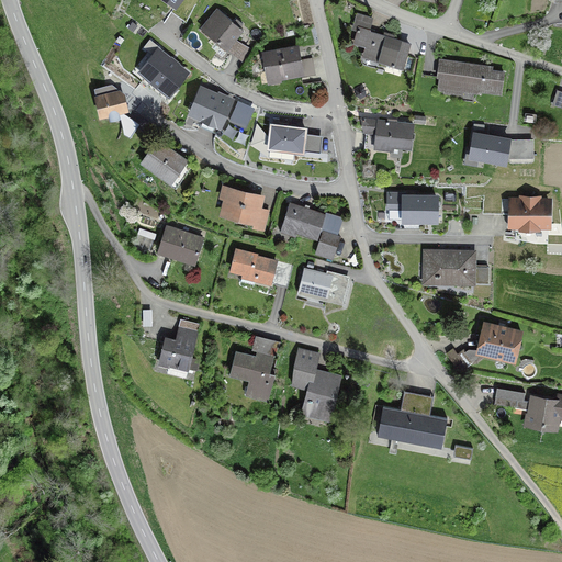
[(216,42),(226,49),(243,31),(216,9),(206,22),(214,29),(210,33),(217,40),(216,42)]
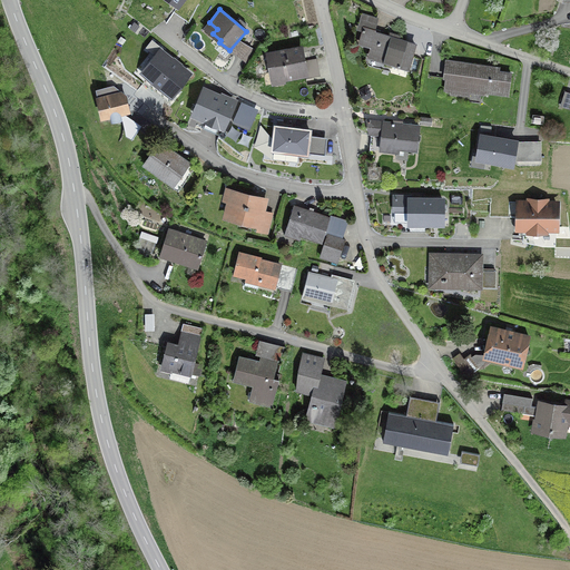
[(372,59),(408,70),(415,47),(403,43),(404,41),(374,32),(374,31),(363,28),(359,40),(376,45),(372,59)]
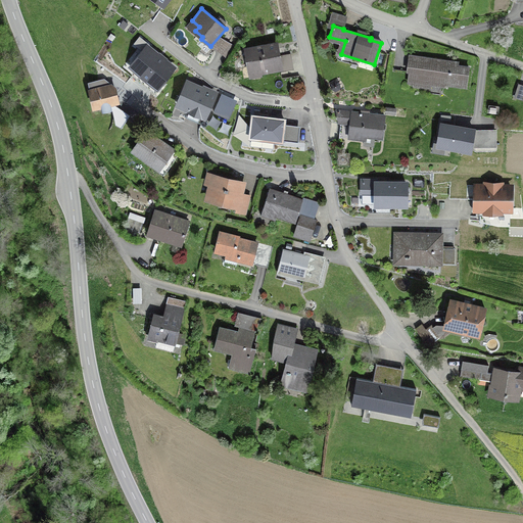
[(176,65),(146,42),(127,66),(157,90),(176,65)]
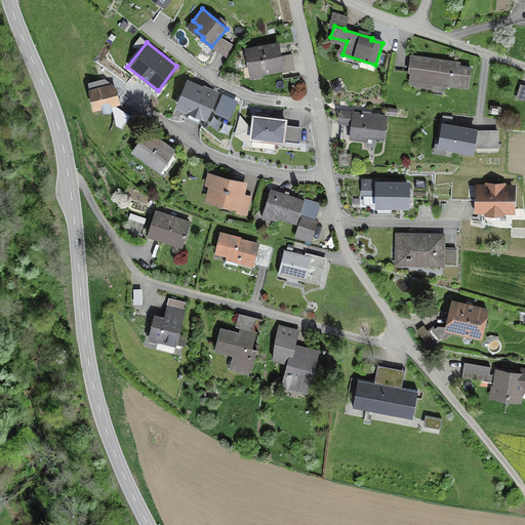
[(251,74),(281,69),(276,45),(264,47),(263,47),(246,50),(251,74)]
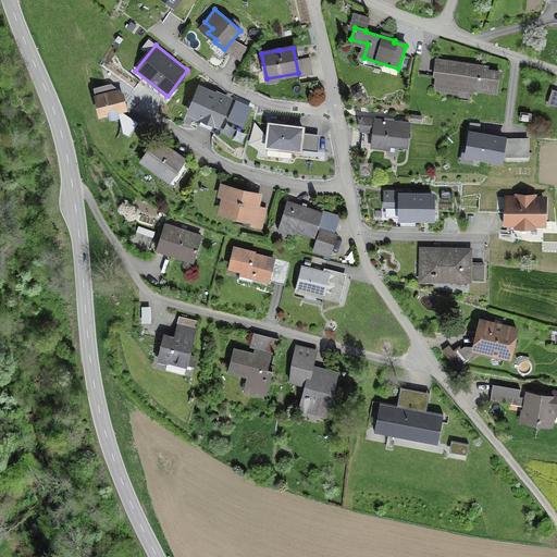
[(485,70),(485,66),(436,59),(433,76),(436,76),(434,88),(471,94),(472,89),(495,93),(498,71),(485,70)]
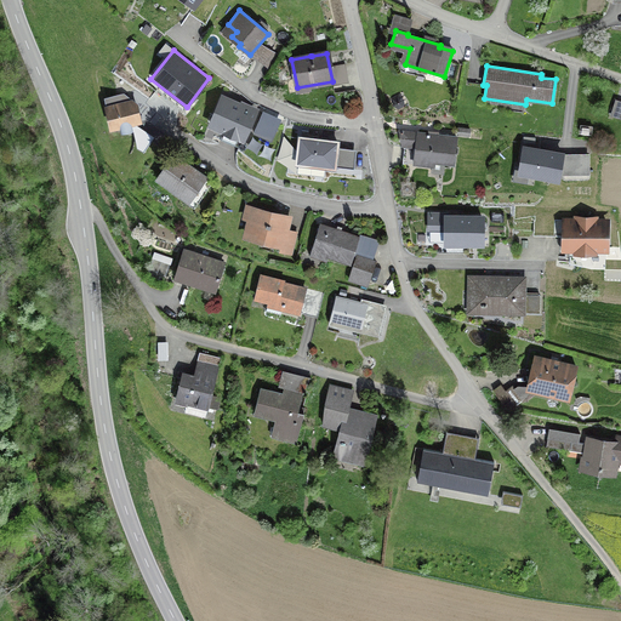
[(255,112),(223,98),(211,126),(243,140),(255,112)]
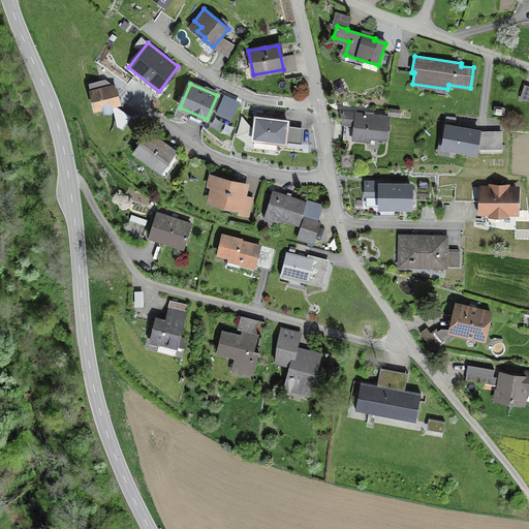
[(113,87),(90,91),(94,110),(101,109),(102,114),(113,112),(112,106),(119,104),(117,93),(115,93),(113,87)]
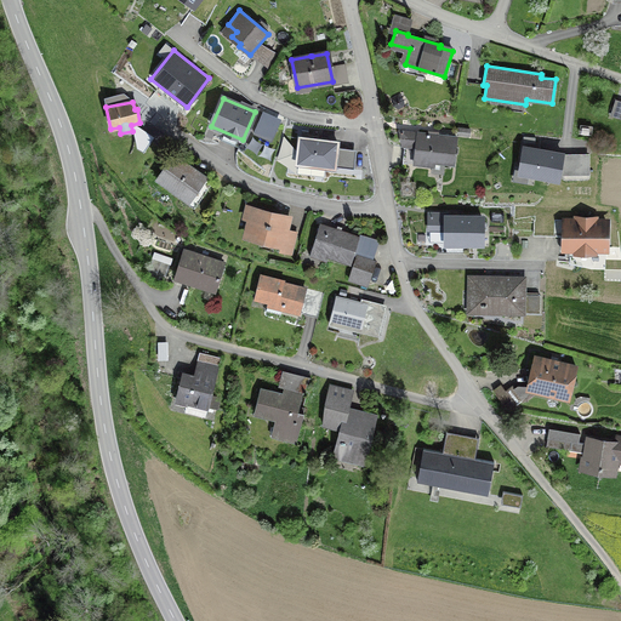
[(281,118),(263,110),(254,132),(272,140),(281,118)]
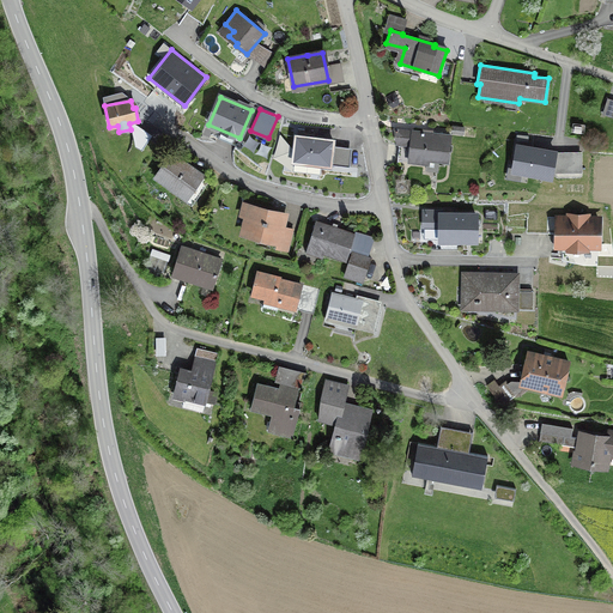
[(297,128),(293,161),(339,165),(341,147),(333,146),(334,139),(303,135),(304,129),(297,128)]
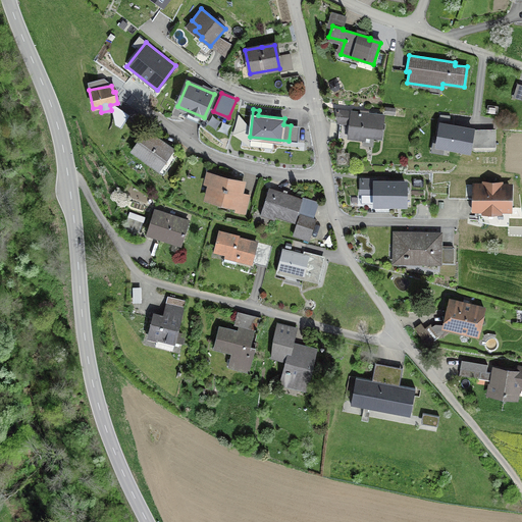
[(337,122),(349,123),(347,138),(363,140),(362,145),(371,146),(372,137),(380,138),(382,116),(335,110),(337,122)]
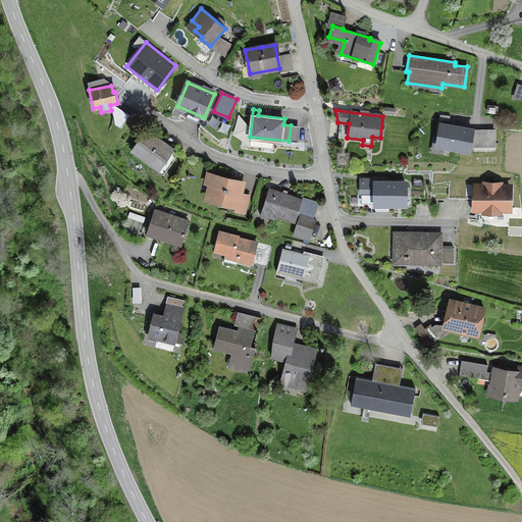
[(473,128),(437,122),(433,146),(469,152),(473,128)]
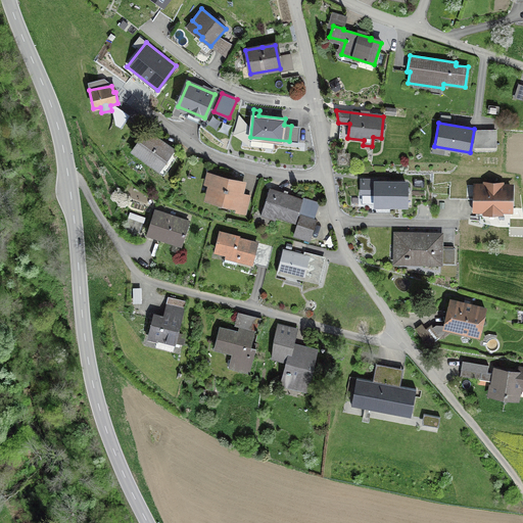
[(132,150),(158,169),(164,174),(178,155),(145,132),(132,150)]
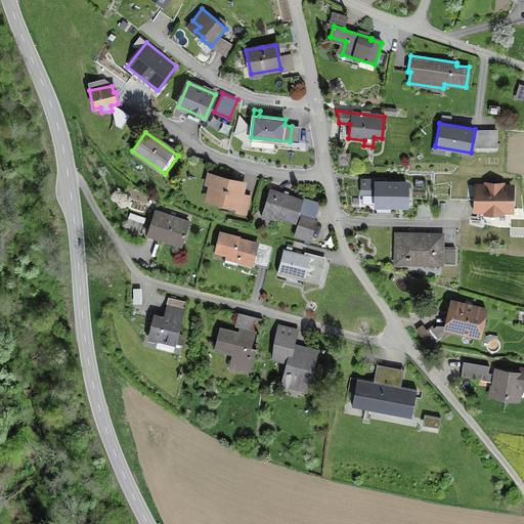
[(208,201),(236,208),(243,183),(213,176),(208,201)]
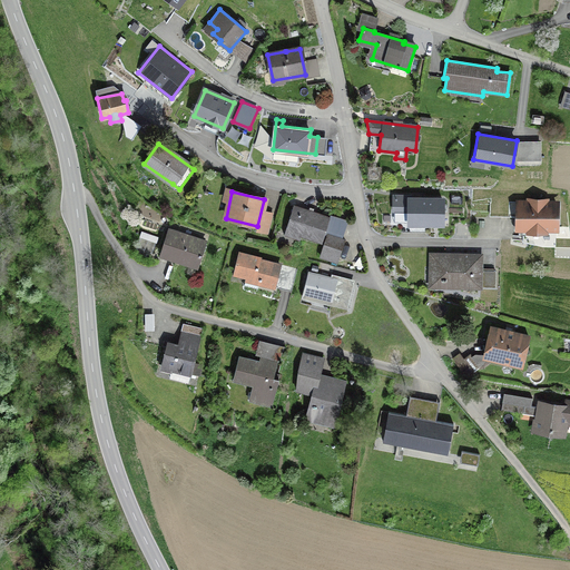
[(444,227),(444,198),(394,199),(394,227),(444,227)]
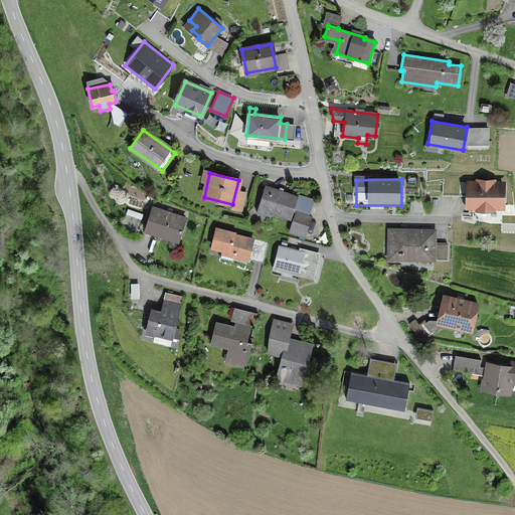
[(478,184),(468,184),(468,206),(478,206),(478,209),(492,209),(492,207),(502,207),(502,184),(492,184),(492,182),(478,181),(478,184)]
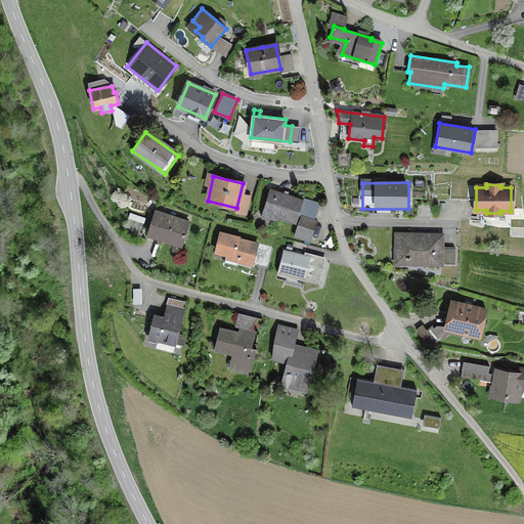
[(296,222),(302,201),(269,190),(262,212),(296,222)]
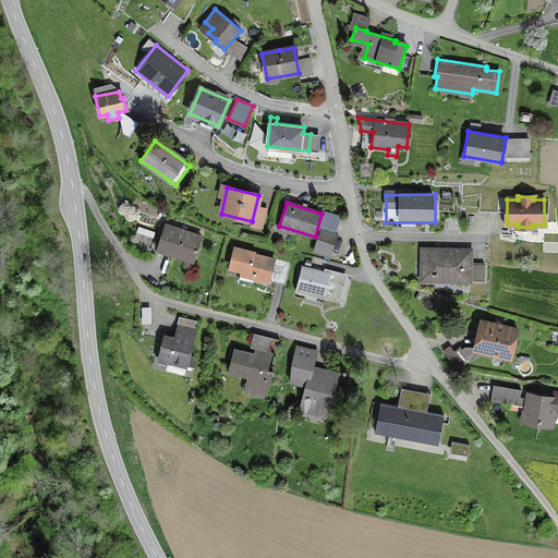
[(164,226),(156,250),(193,262),(201,238),(164,226)]
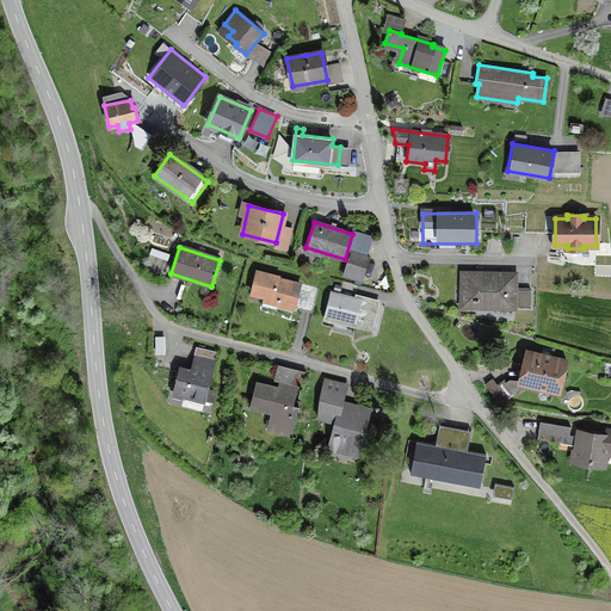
[(369,258),(350,252),(343,275),(360,281),(369,258)]
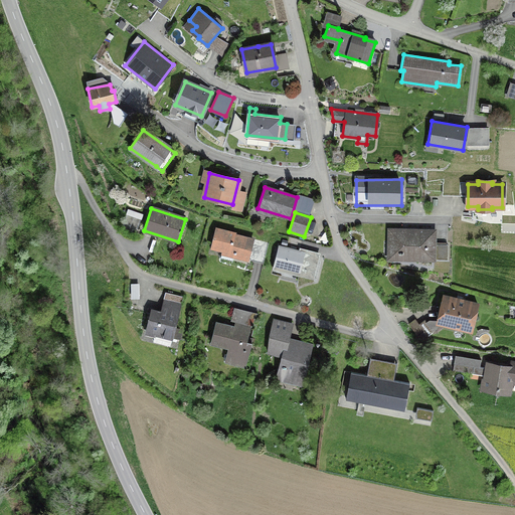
[(233,256),(246,260),(251,239),(234,235),(235,234),(217,229),(212,247),(222,250),(220,259),(231,262),(233,256)]
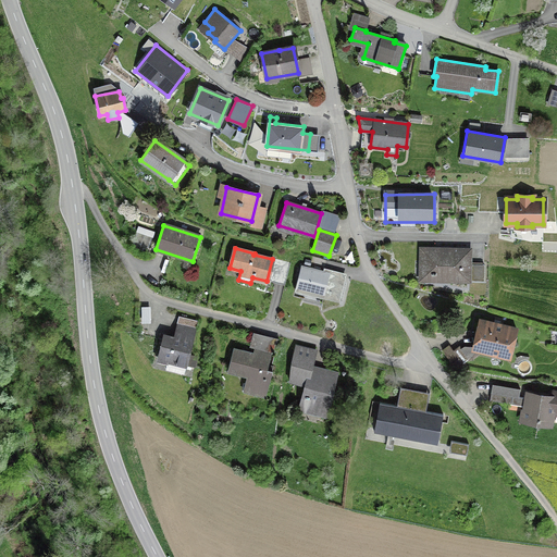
[(420,280),(483,281),(483,265),(468,264),(469,250),(421,249),(420,280)]
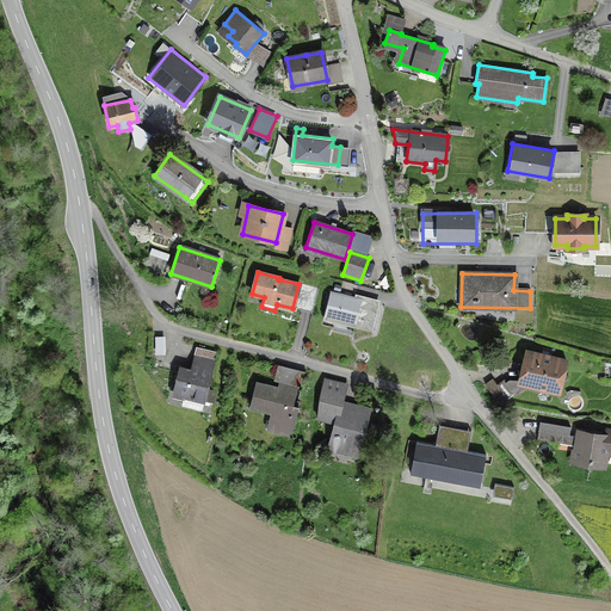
[(378,304),(328,294),(322,318),(374,329),(378,304)]
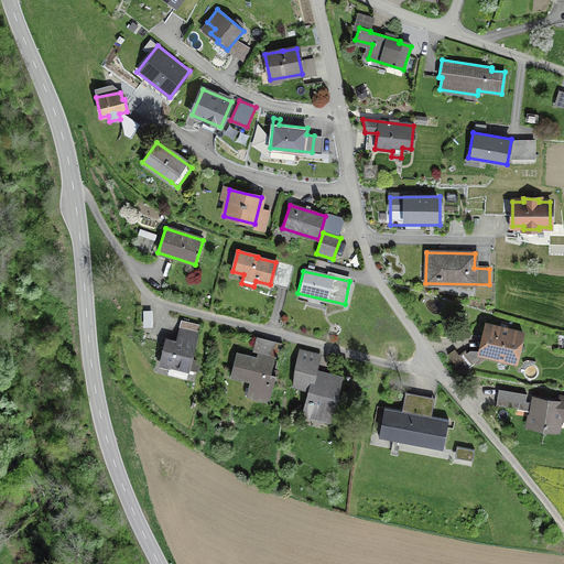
[(175,343),(164,339),(159,364),(196,372),(199,361),(191,359),(199,326),(184,322),(182,331),(183,331),(181,339),(176,338),(175,343)]
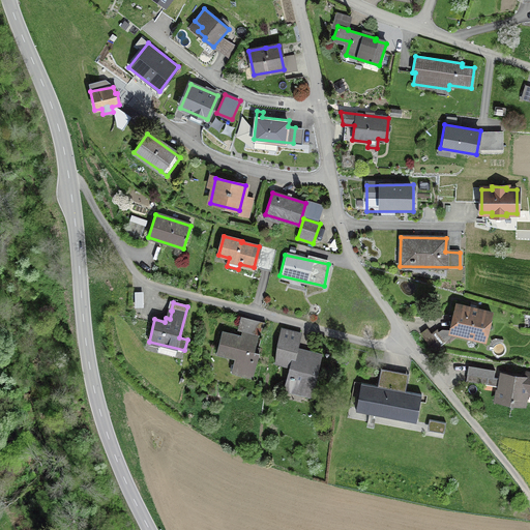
[(491,315),(457,306),(450,331),(483,340),(487,326),(489,326),(491,315)]
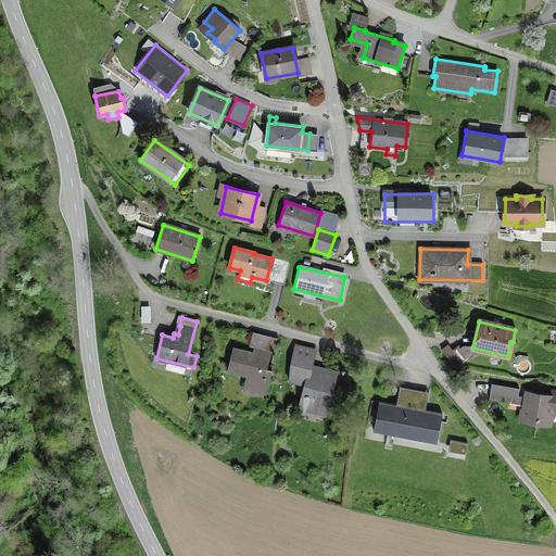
[(308,365),(313,350),(294,344),(291,361),(289,381),(304,384),(298,409),(325,417),(337,373),(324,369),(323,371),(308,368),(310,365),(308,365)]
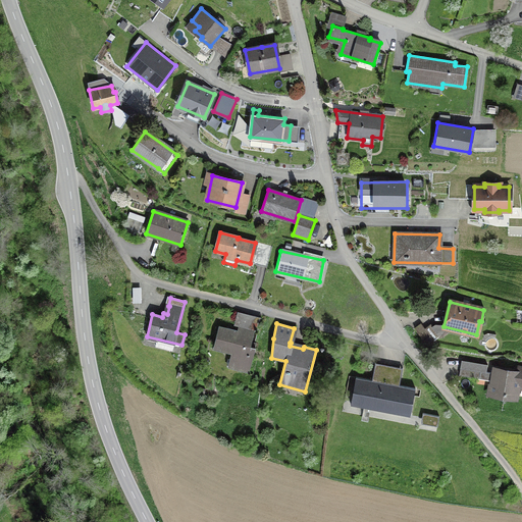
[(439,336),(430,324),(424,329),(420,324),(414,328),(423,341),(429,335),(433,341),(439,336)]
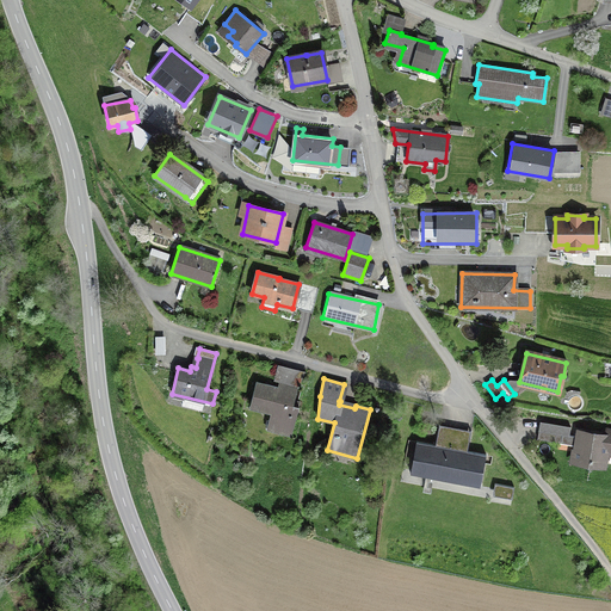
[(284,384),(284,389),(255,382),(248,408),(250,408),(250,407),(270,412),(265,430),(290,436),(298,407),(292,406),(297,388),(284,384)]
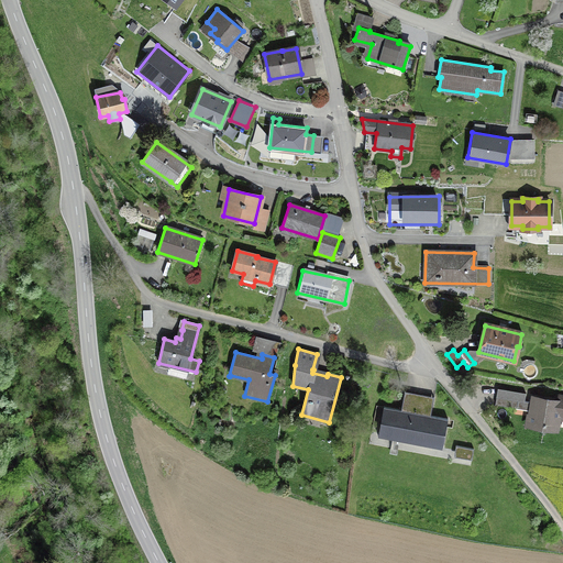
[(430,416),(431,412),(419,410),(422,395),(404,392),(400,410),(383,407),(377,437),(441,449),(448,419),(430,416)]
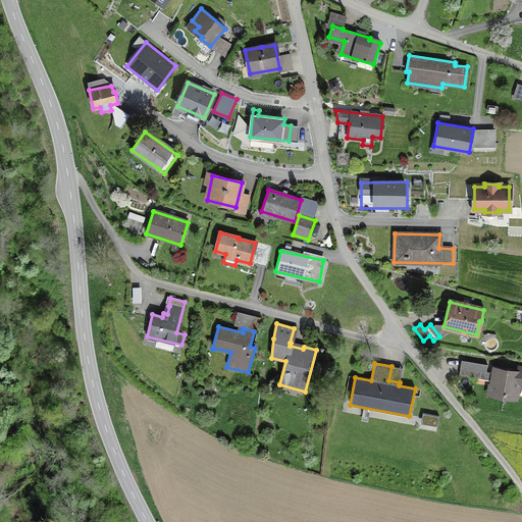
[(521,368),(517,367),(516,373),(506,371),(506,373),(493,372),(489,394),(515,397),(517,388),(521,388),(521,368)]
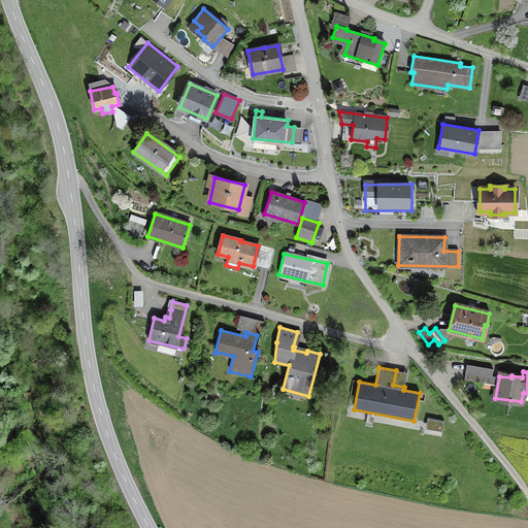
[(484,384),(485,375),(465,372),(464,380),(484,384)]
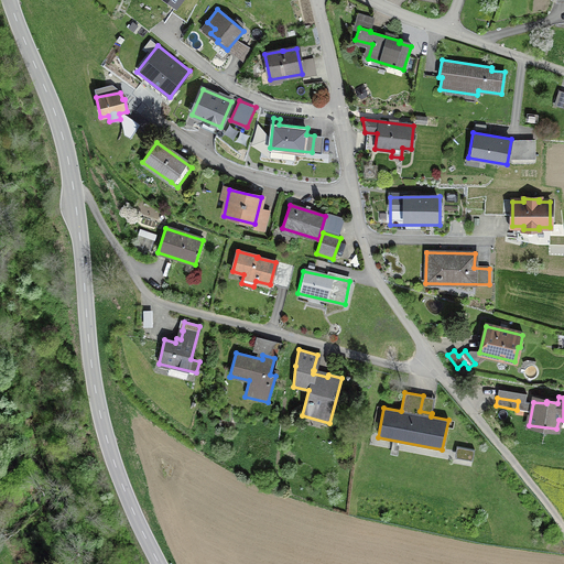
[(465,448),(463,459),(472,462),(474,451),(465,448)]
